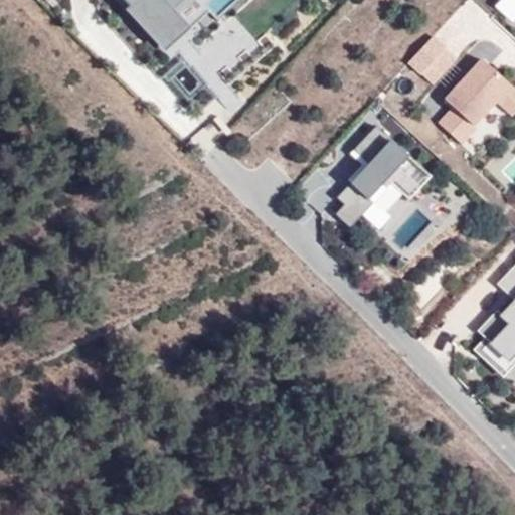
[(123,0),(149,28),(172,9),(164,0),(123,0)]
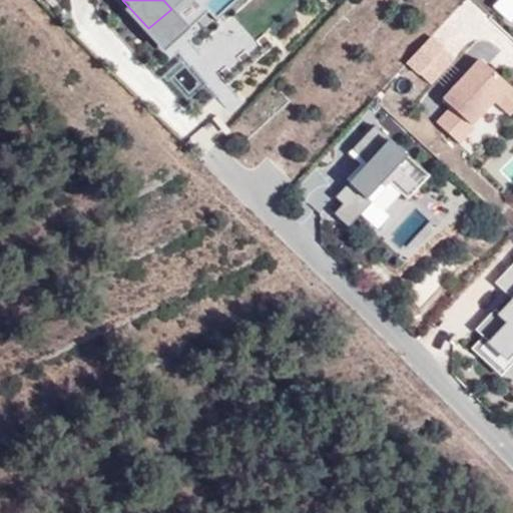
[(163,0),(171,9),(180,0),(163,0)]
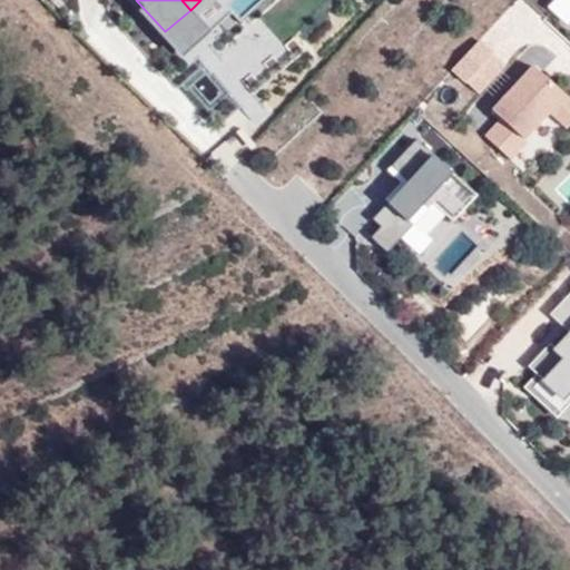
[(475,38),(449,68),(477,94),(503,66),(475,38)]
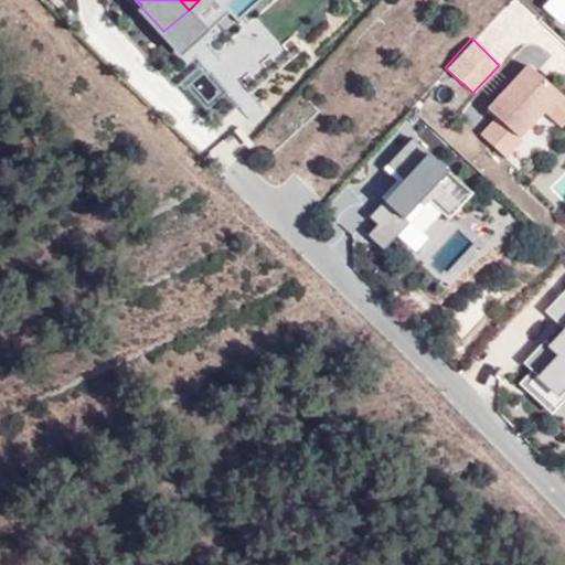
[(251,83),(234,66),(225,53),(211,66),(209,72),(209,77),(211,83),(228,102),(233,104),(237,104),(243,102),(257,89),(251,83)]
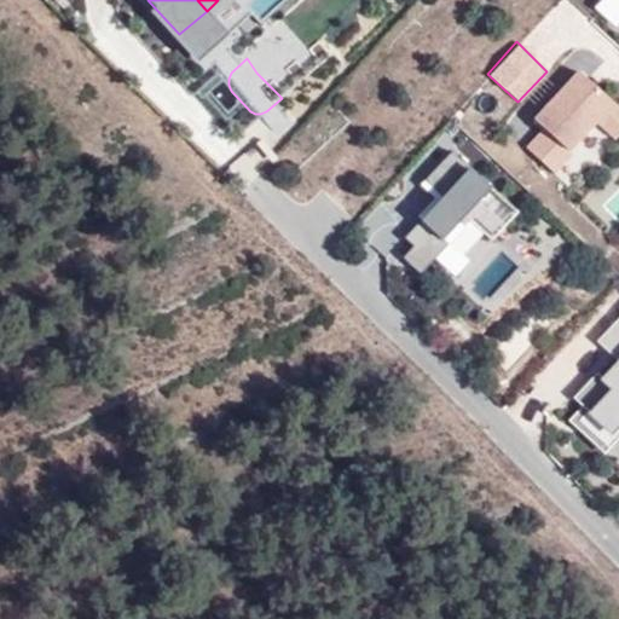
[(544,127),(525,146),(551,169),(594,123),(614,137),(618,131),(618,104),(578,68),(533,115),(544,127)]
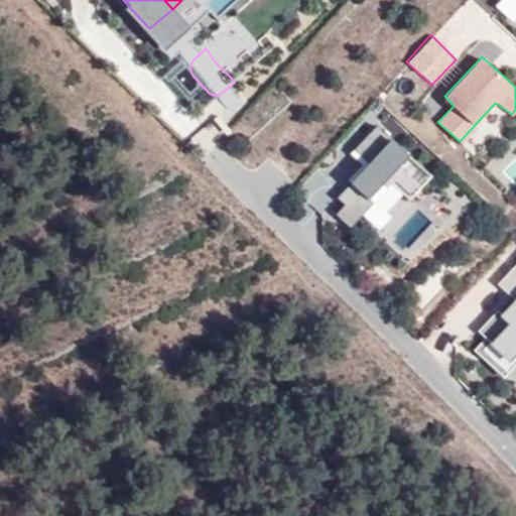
[(376,126),(349,152),(362,164),(347,178),(352,181),(336,197),(344,203),(336,211),(349,225),(375,200),(387,210),(404,192),(409,197),(430,173),(376,126)]
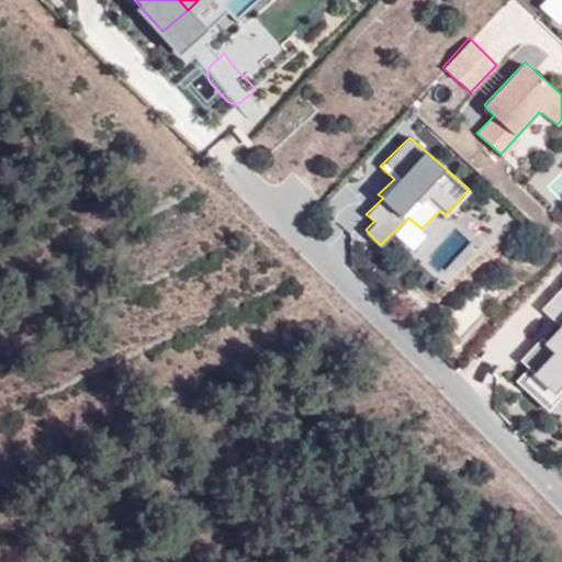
[(561,285),(542,308),(555,322),(520,358),(528,367),(516,381),(548,408),(561,393),(561,285)]
